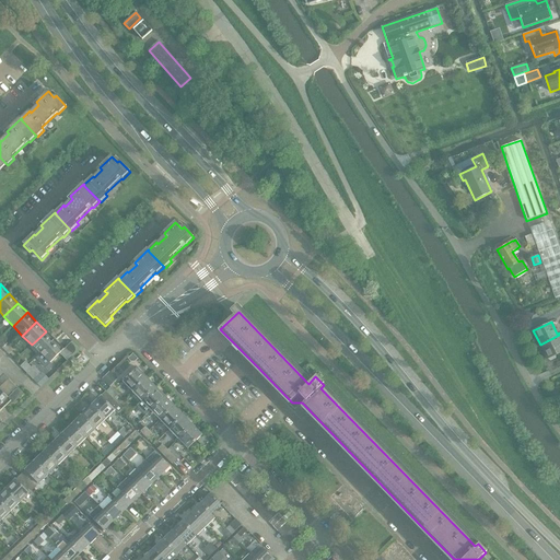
[(41,354),(55,340),(46,331),(32,345),(41,354)]
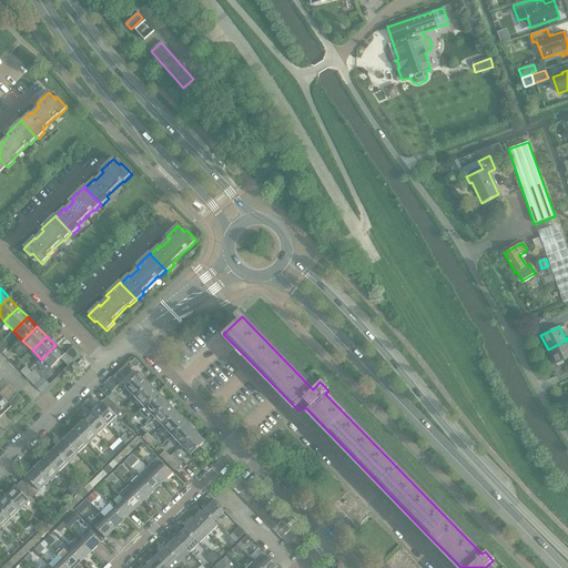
[(567,357),(567,344),(567,343),(567,340),(548,350),(555,365),(567,357)]
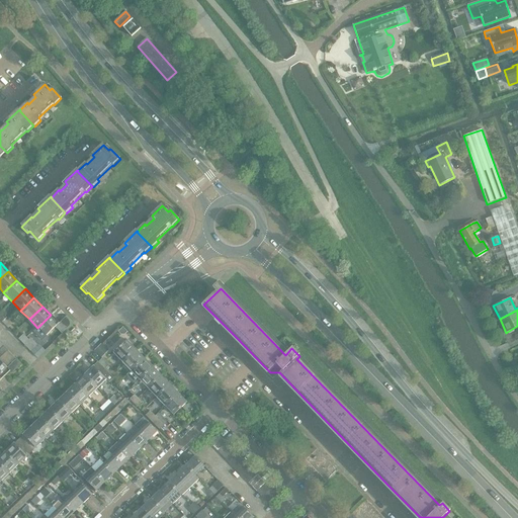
[(39,330),(35,334),(41,340),(46,337),(59,324),(51,315),(37,328),(39,330)]
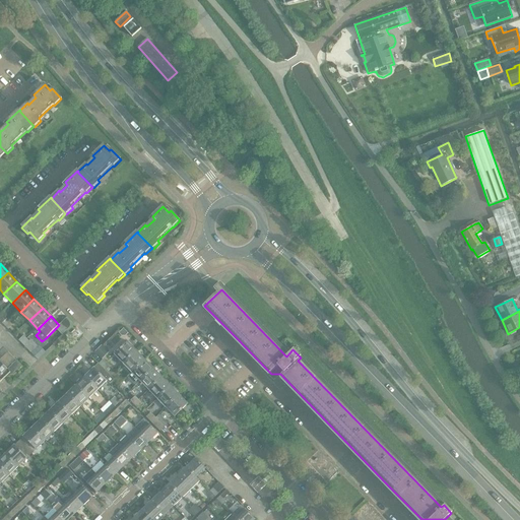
[(21,344),(26,339),(23,336),(18,341),(21,344)]
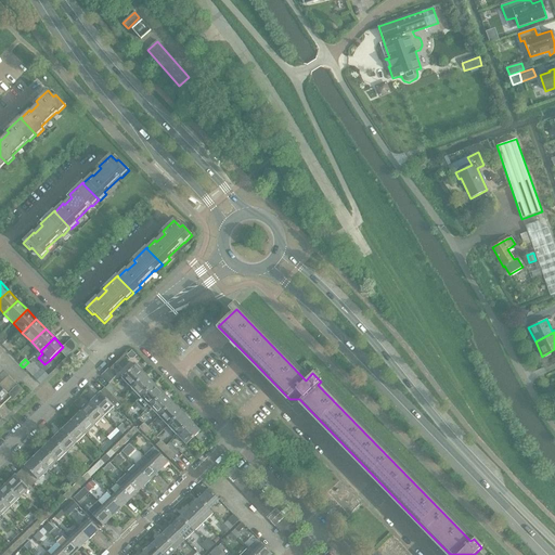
[(28,362),(23,368),(33,377),(38,372),(28,362)]
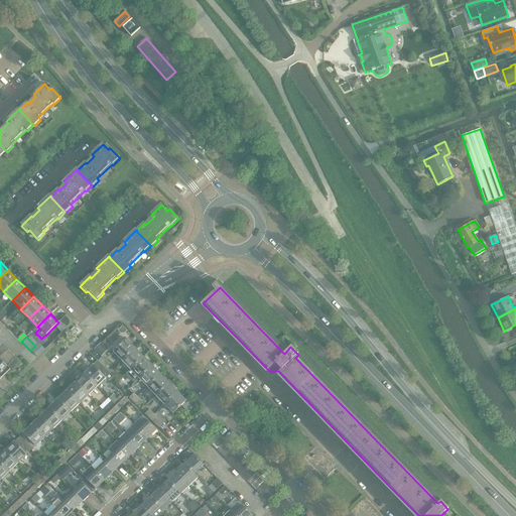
[(121,362),(134,349),(126,340),(120,346),(119,345),(113,350),(115,351),(113,353),(121,362)]
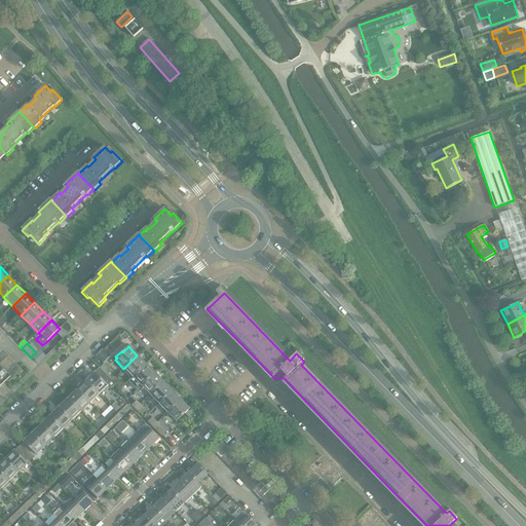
[(0,366),(2,369),(11,361),(7,355),(0,363),(0,366)]
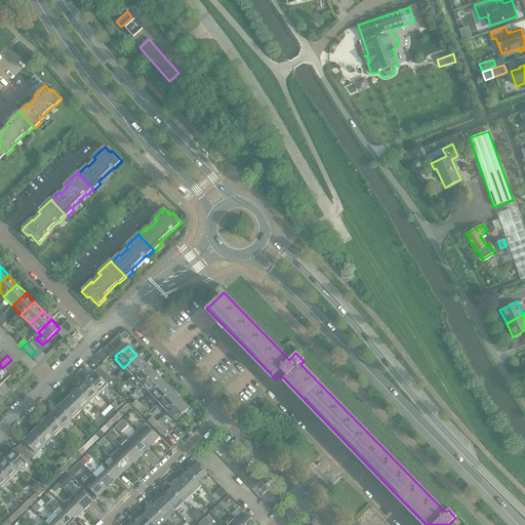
[(132,376),(146,364),(136,355),(123,368),(132,376)]
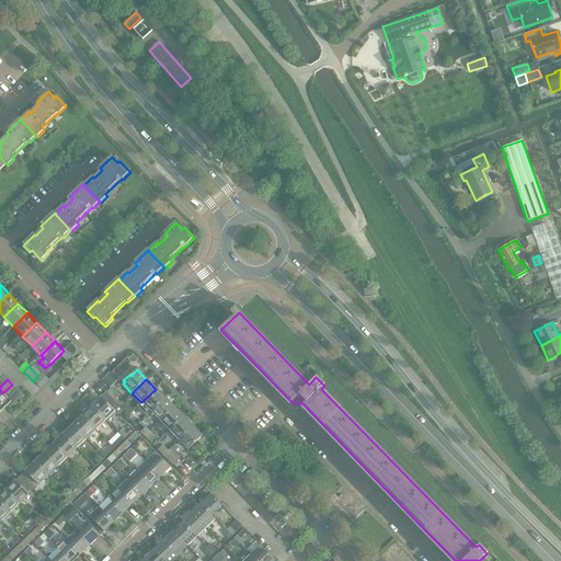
[(7,398),(16,389),(12,385),(2,393),(7,398)]
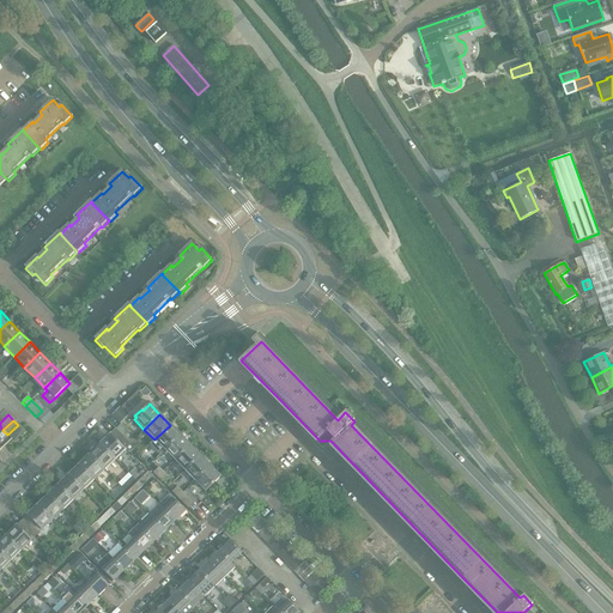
[(135,438),(122,424),(116,429),(131,443),(135,438)]
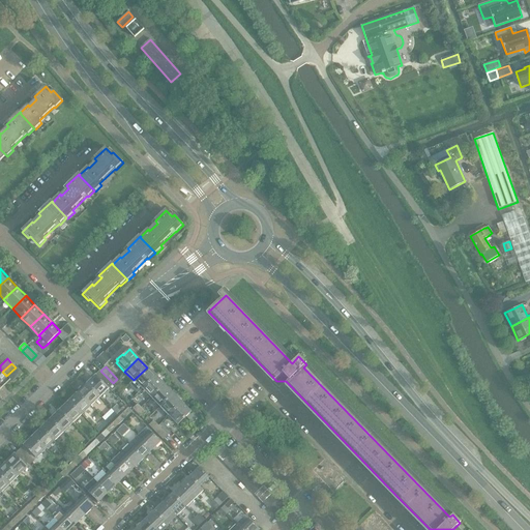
[(12,382),(21,373),(16,367),(6,376),(2,372),(0,369),(0,387),(1,388),(10,380),(12,382)]
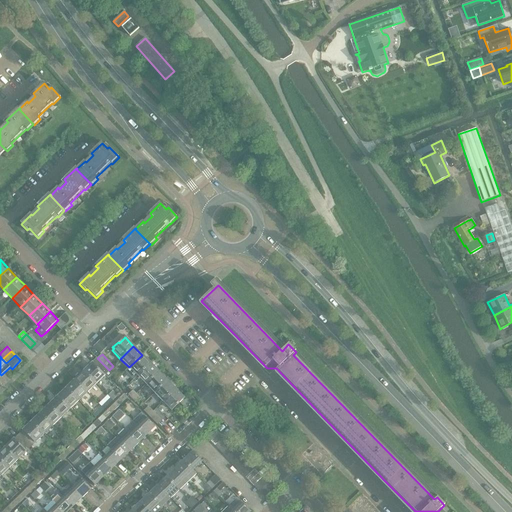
[(137,376),(150,363),(142,355),(129,367),(137,376)]
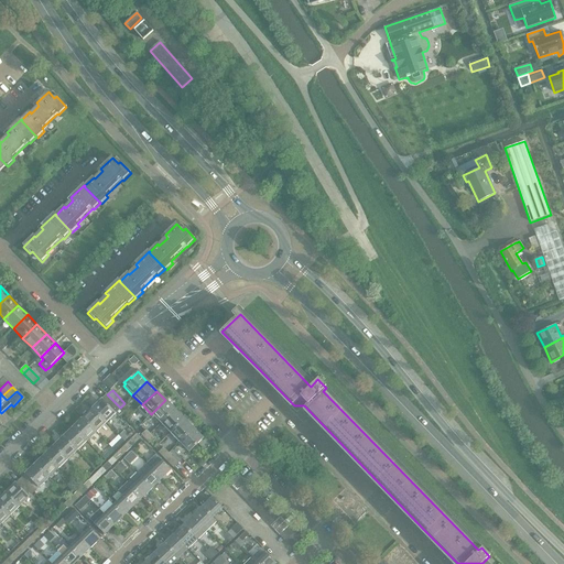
[(125,412),(120,408),(107,394),(91,409),(106,423),(116,413),(119,416),(125,412)]
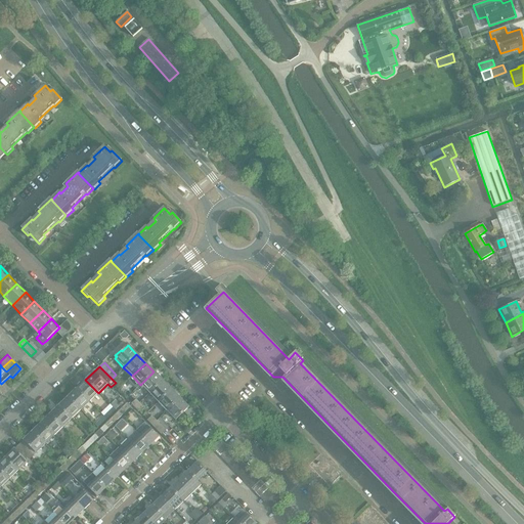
[(149,394),(163,381),(154,372),(140,385),(149,394)]
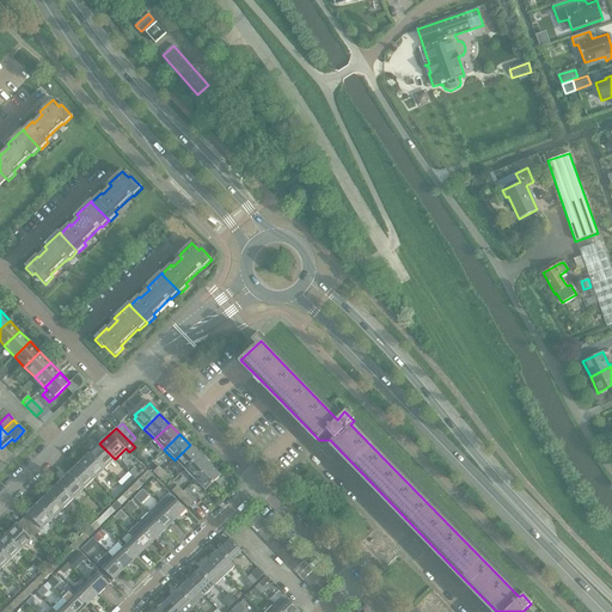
[(140,442),(135,438),(130,442),(135,447),(140,442)]
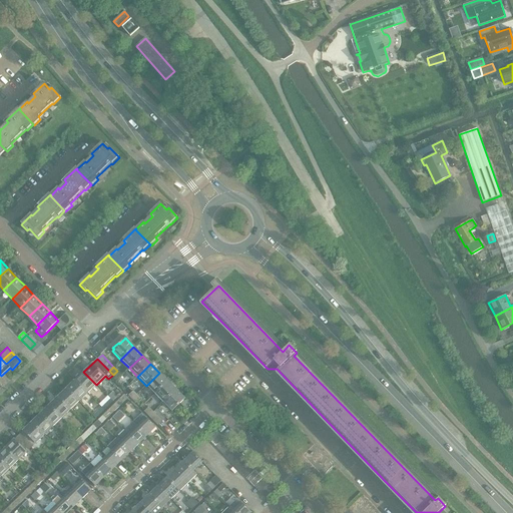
[(96,385),(83,372),(74,380),(87,394),(96,385)]
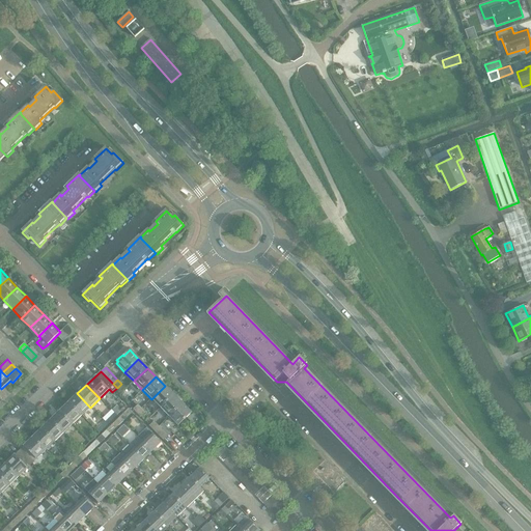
[(160,409),(173,395),(165,386),(151,399),(160,409)]
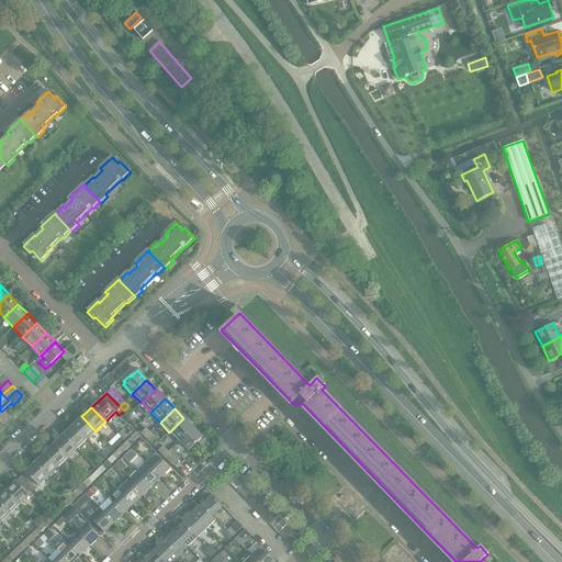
[(96,431),(81,416),(72,426),(86,440),(96,431)]
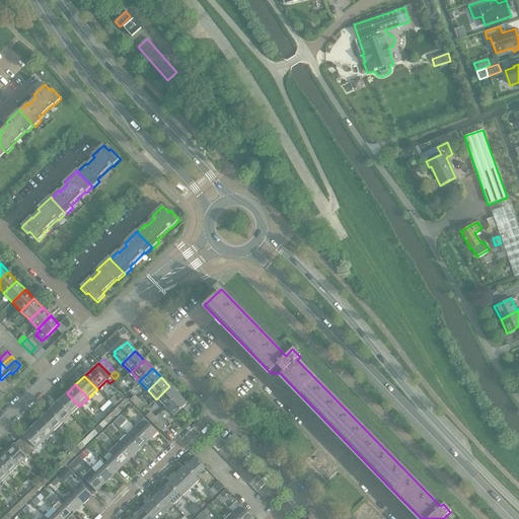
[(164,408),(178,395),(169,386),(156,399),(164,408)]
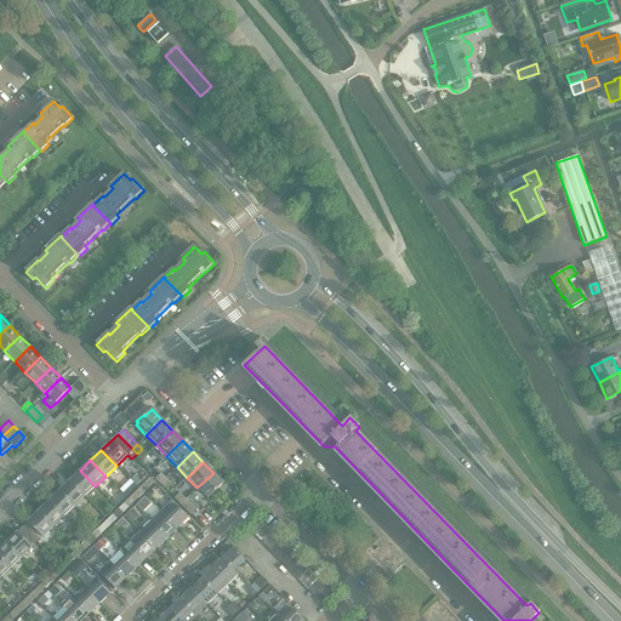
[(95,486),(80,471),(69,480),(85,497),(95,486)]
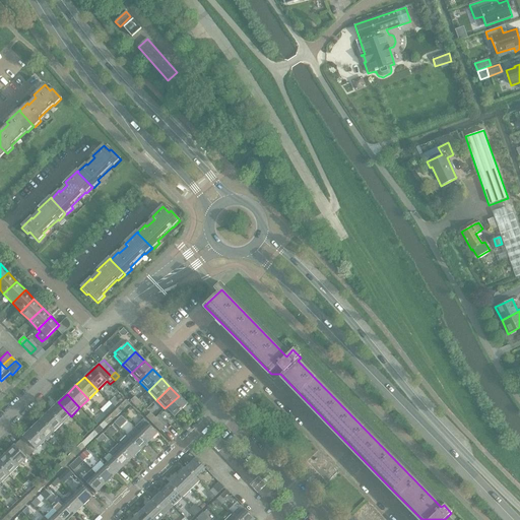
[(134,404),(138,400),(135,396),(130,401),(134,404)]
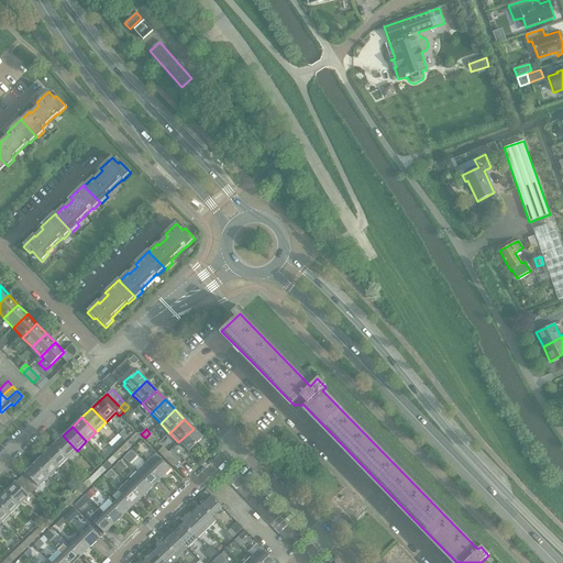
[(196,444),(202,438),(194,429),(178,442),(188,452),(190,450),(191,452),(198,445),(196,444)]
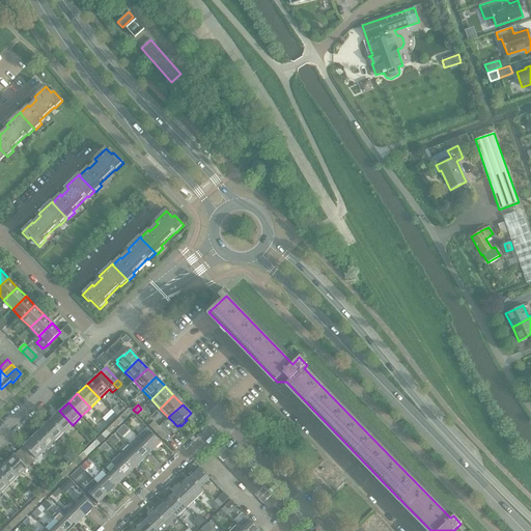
[(127,418),(132,413),(128,409),(123,414),(127,418)]
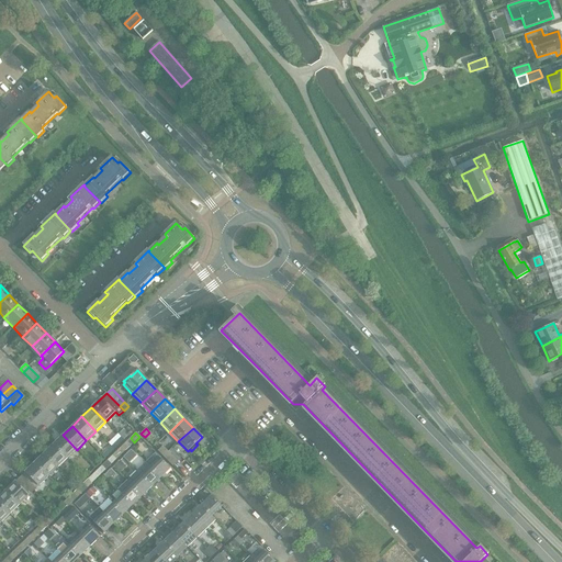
[(148,441),(154,436),(149,433),(145,437),(148,441)]
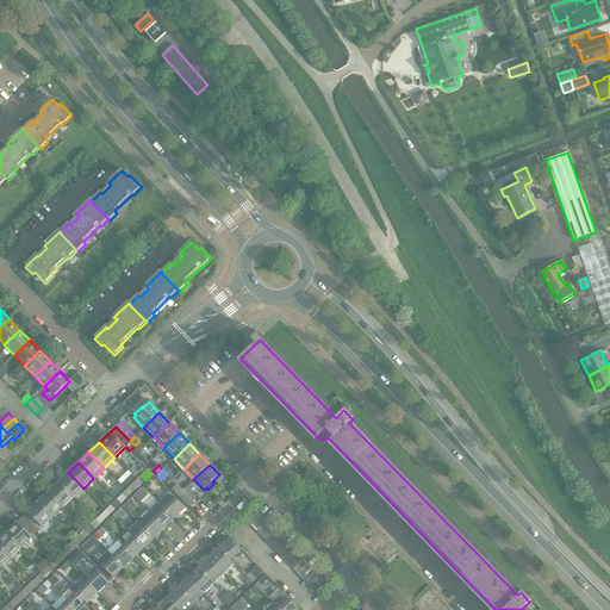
[(83,489),(68,472),(57,483),(73,498),(83,489)]
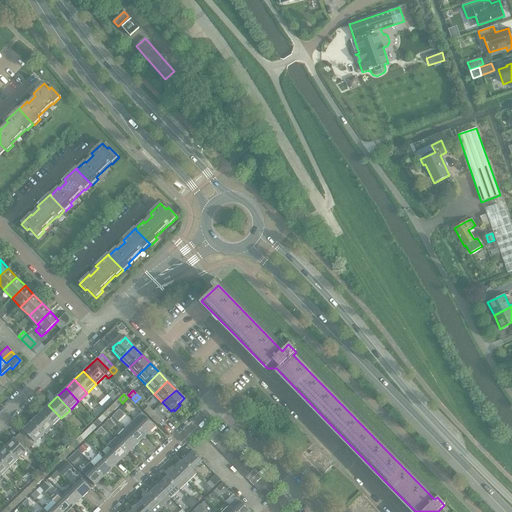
[(118,407),(122,403),(119,399),(114,403),(118,407)]
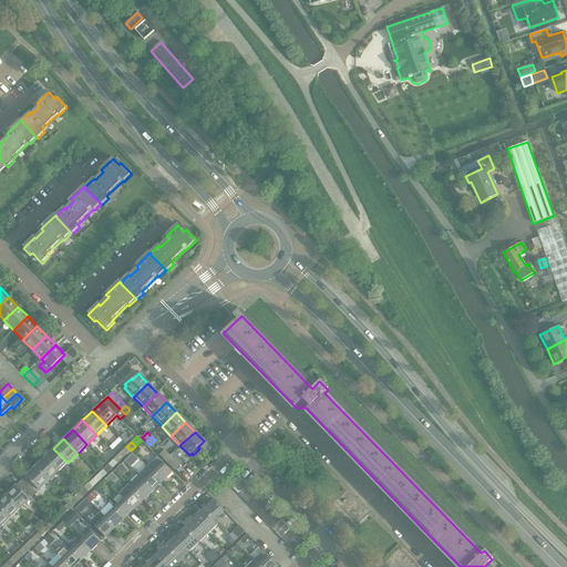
[(126,455),(131,451),(126,446),(122,451),(126,455)]
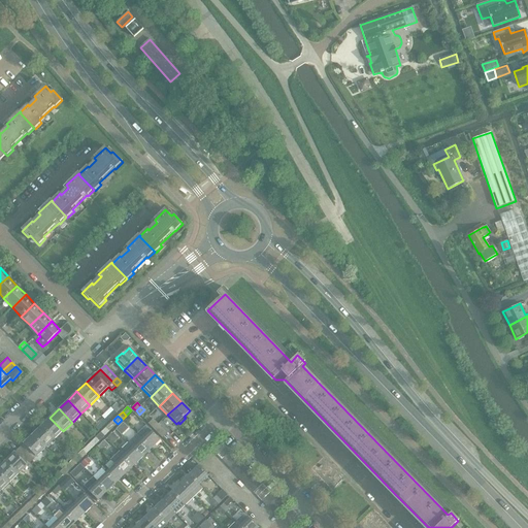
[(154,429),(158,424),(164,419),(164,418),(162,416),(156,422),(153,419),(149,424),(154,429)]
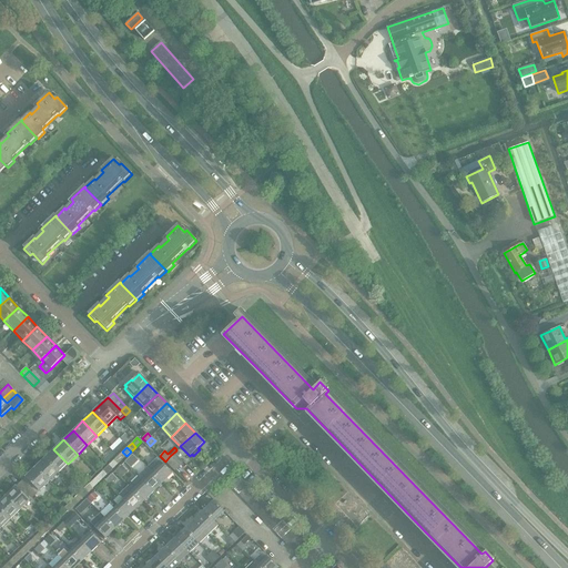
[(68,464),(53,449),(43,458),(58,473),(68,464)]
